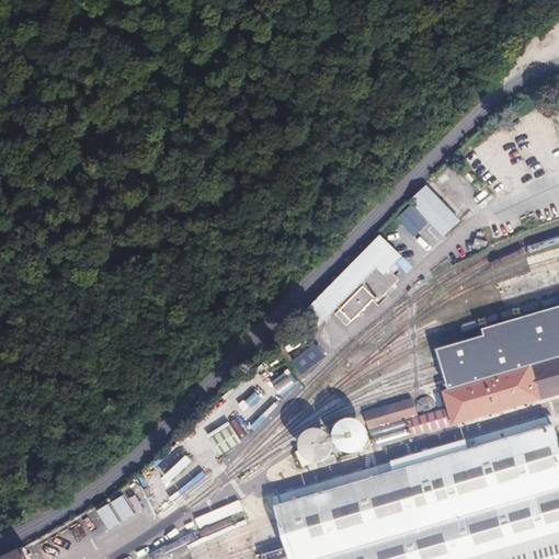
[(466,157),(476,169),(483,163),(474,151),(466,157)]
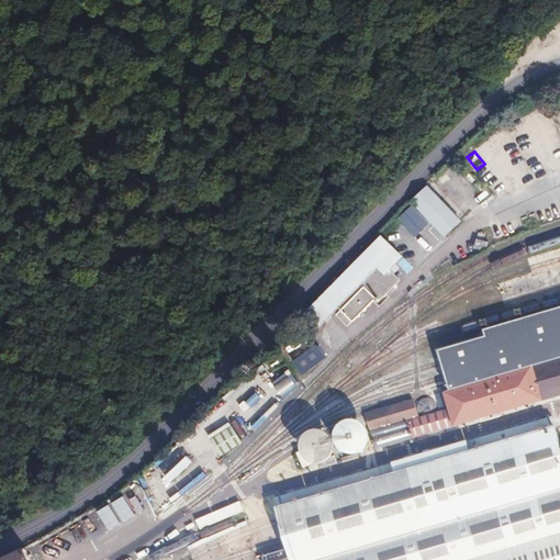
[(427,182),(393,214),(413,235),(429,220),(444,234),(461,217),(427,182)]
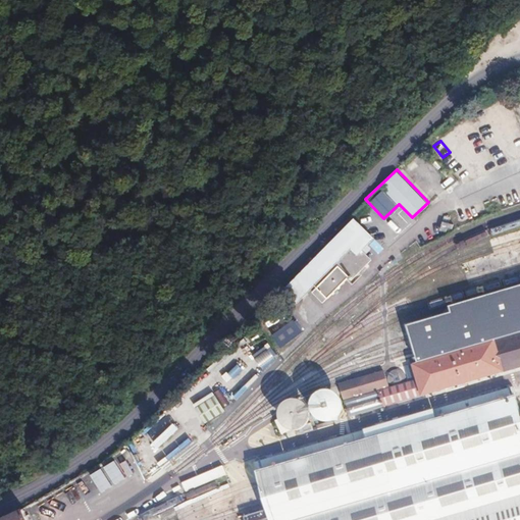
[(371,237),(351,217),(281,288),(295,302),(308,289),(320,301),(345,277),(350,282),(368,264),(365,261),(369,258),(359,249),(371,237)]
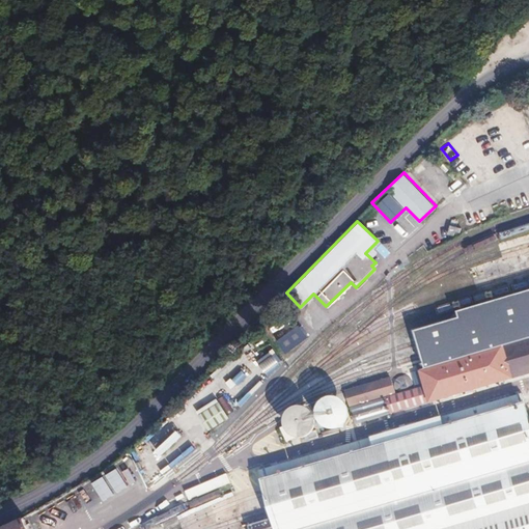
[(410,329),(421,364),(528,332),(528,287),(454,310),(455,317),(410,329)]
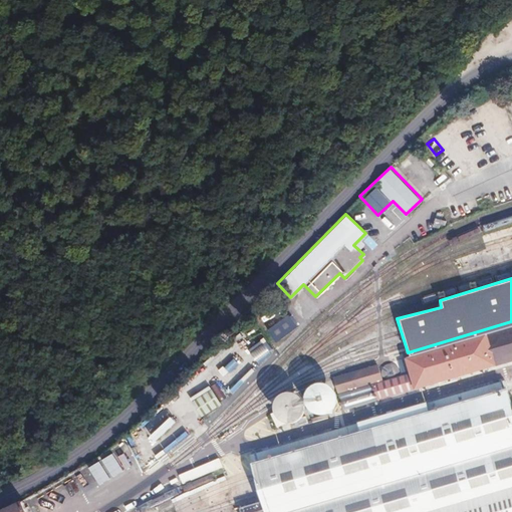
[(267,326),(275,338),(297,324),(288,311),(267,326)]
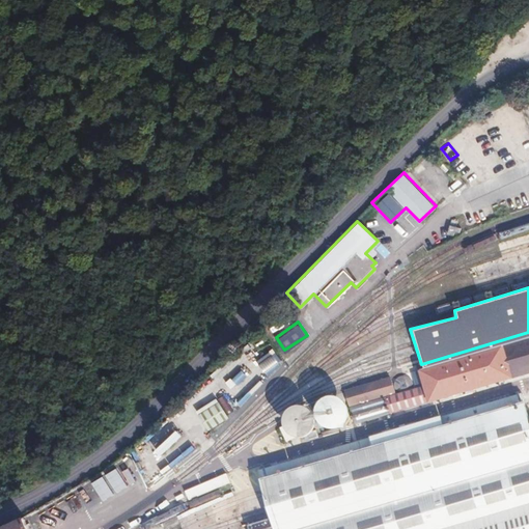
[(528,334),(502,343),(511,378),(528,372),(528,334)]
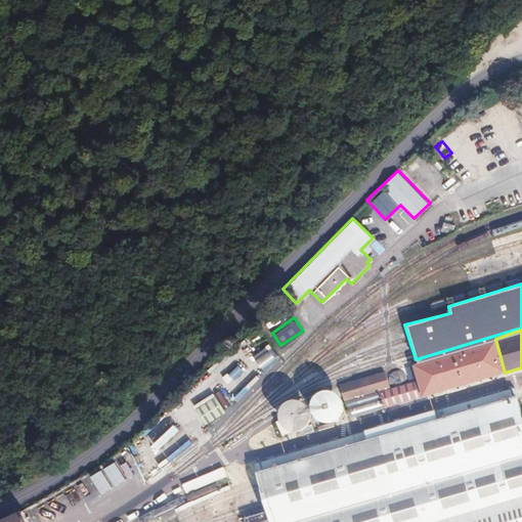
[(495,339),(410,363),(421,396),(505,373),(495,339)]
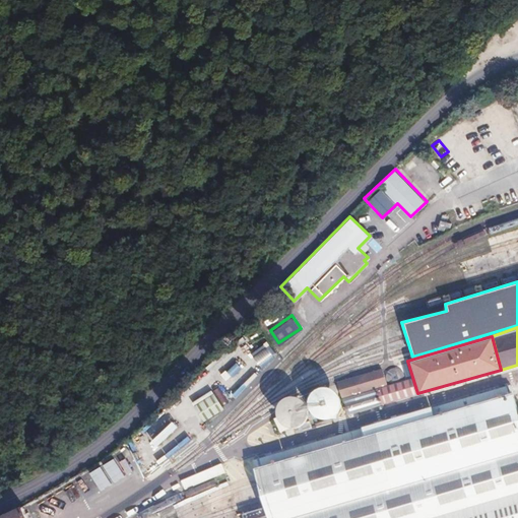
[(260,363),(272,350),(264,341),(251,352),(260,363)]
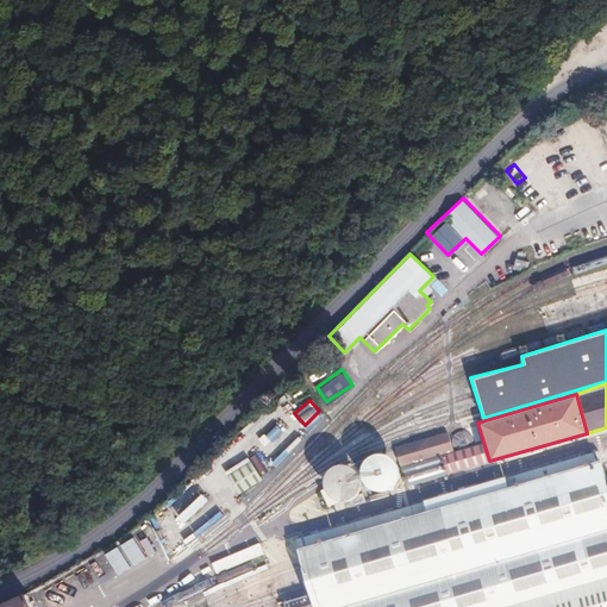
[(266,443),(282,427),(275,420),(258,437),(266,443)]
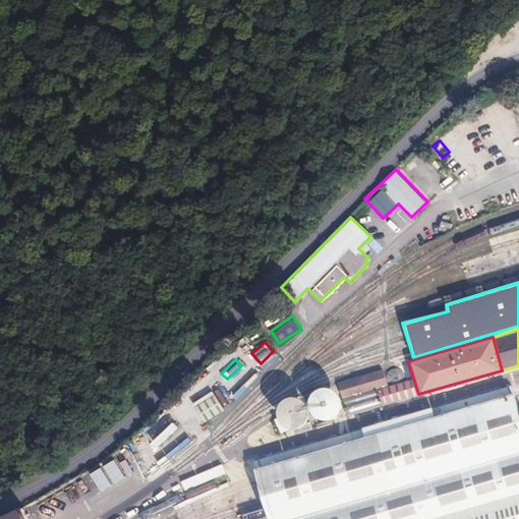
[(381,367),(335,381),(341,397),(386,385),(381,367)]
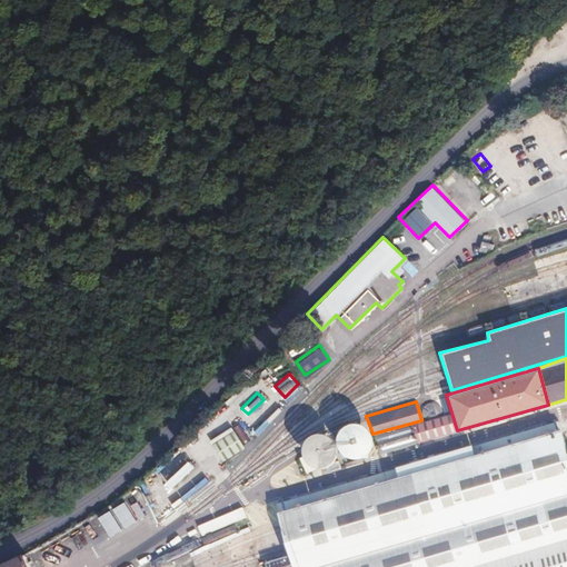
[(337,436),(336,445),(340,455),(346,458),(355,460),(366,457),(371,450),(372,440),(369,433),(366,427),(359,426),(355,424),(348,425),(342,428),(337,436)]
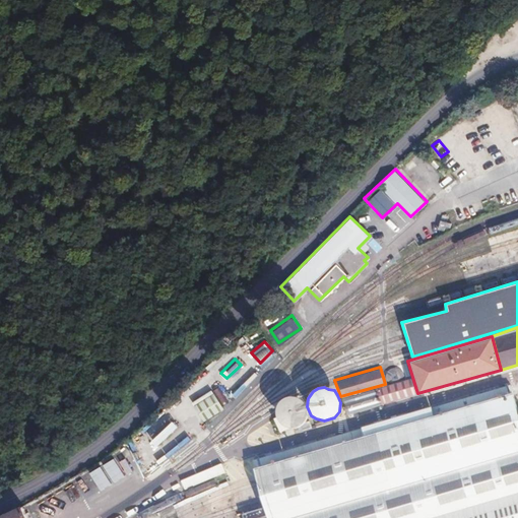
[(192,401),(203,418),(222,405),(210,389),(192,401)]
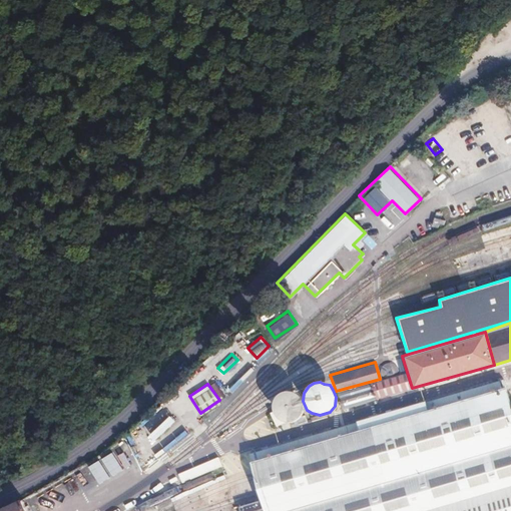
[(510,408),(505,388),(248,462),(263,510),(423,510),(510,485),(510,408)]
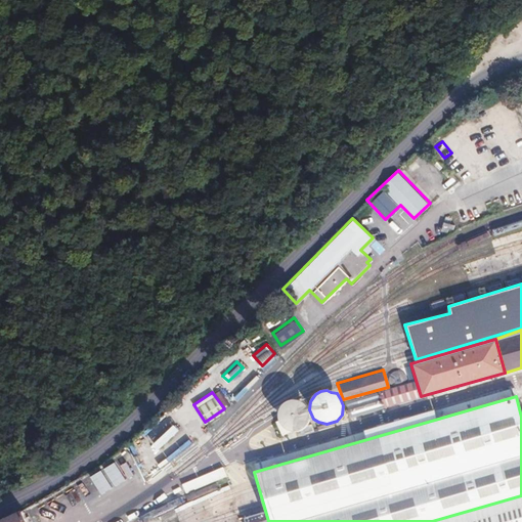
[(310,420),(309,409),(304,404),(298,400),(294,399),(287,401),(283,403),(278,409),(278,417),(279,423),(285,429),(292,433),(301,431),(307,427),(310,420)]
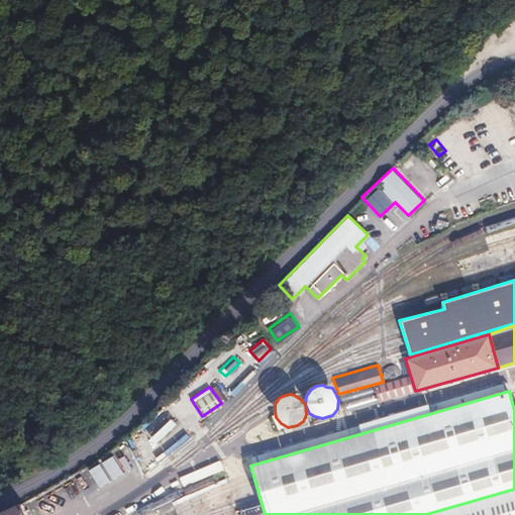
[(160,460),(189,436),(166,408),(143,426),(156,442),(148,447),(160,460)]
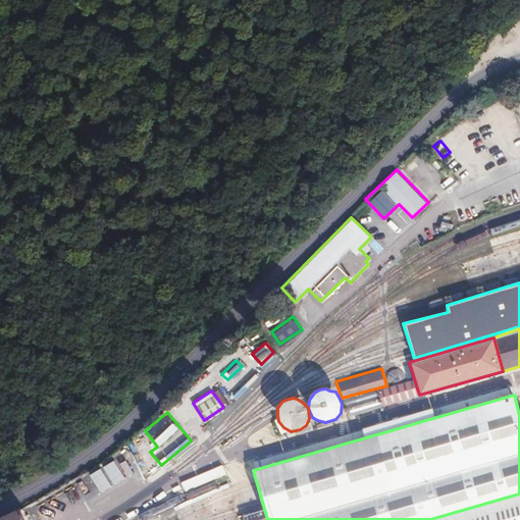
[(83,498),(133,472),(124,456),(74,482),(83,498)]
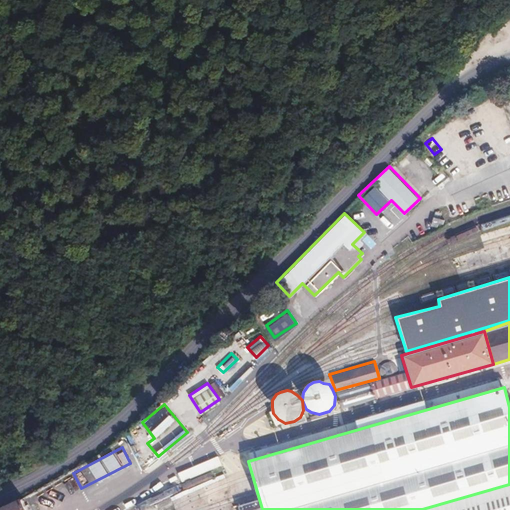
[(509,509),(509,484),(422,509),(509,509)]
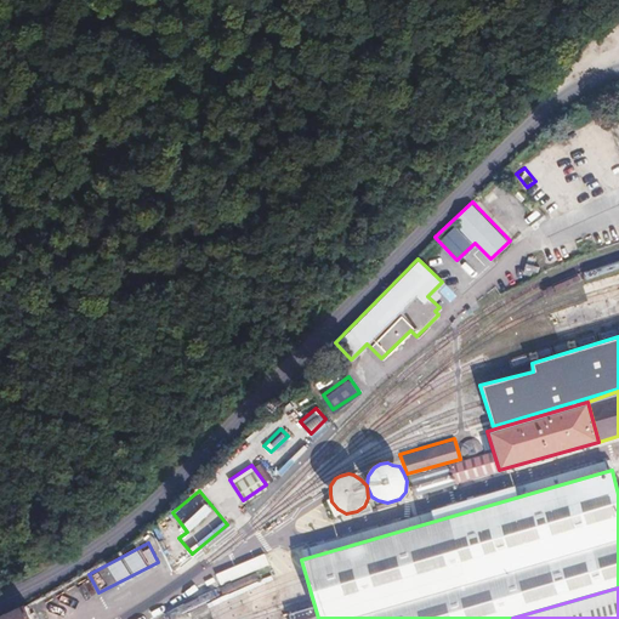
[(30,618),(23,602),(0,612),(0,618),(30,618)]
